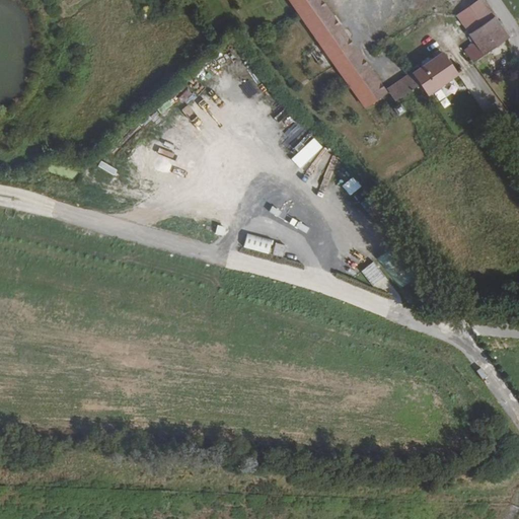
[(289,0),(379,128),(404,109),(399,103),(388,112),(391,116),(384,120),(375,104),(381,101),(383,105),(390,100),(318,0),(289,0)]
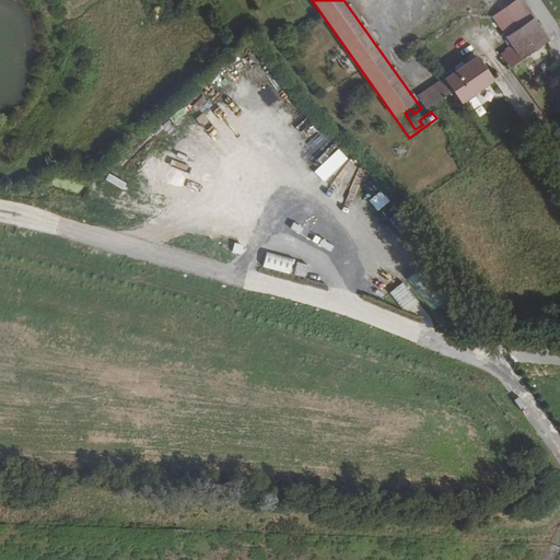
[(520,0),(479,0),(499,27),(496,31),(502,39),(508,38),(513,46),(500,55),(509,68),(548,41),(520,0)]
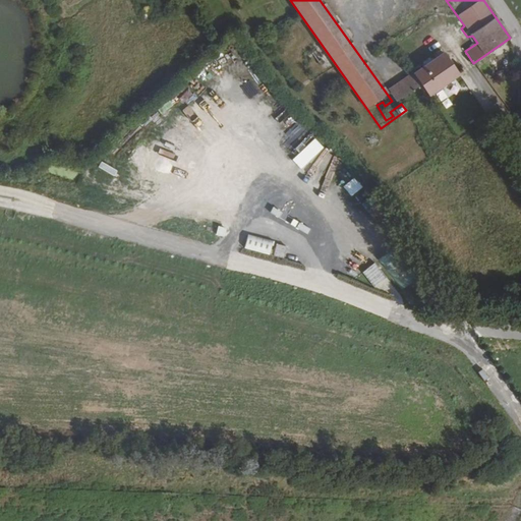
[(424,66),(390,91),(396,100),(421,84),(428,95),(458,73),(443,54),(431,61),(429,58),(422,62),(424,66)]
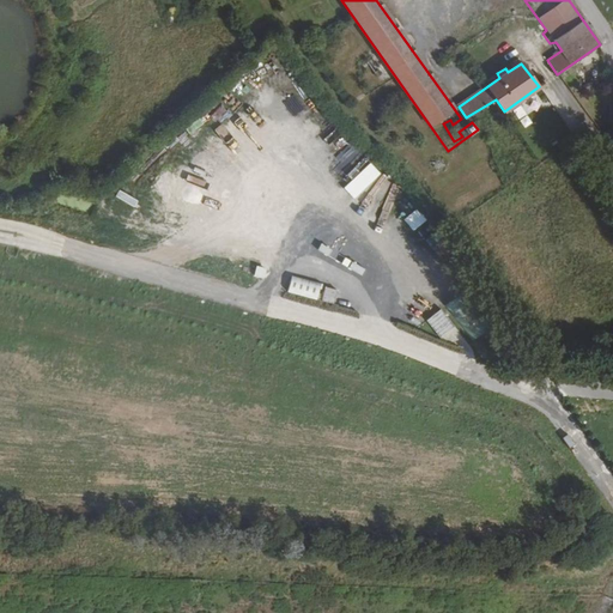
[(265,278),(267,267),(258,265),(255,275),(265,278)]
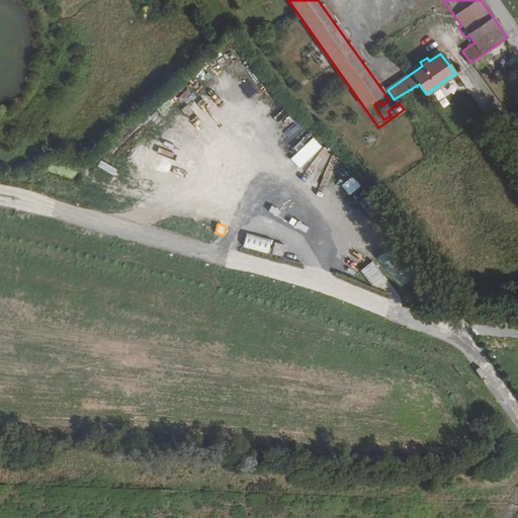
[(244,242),(269,248),(271,239),(246,233),(244,242)]
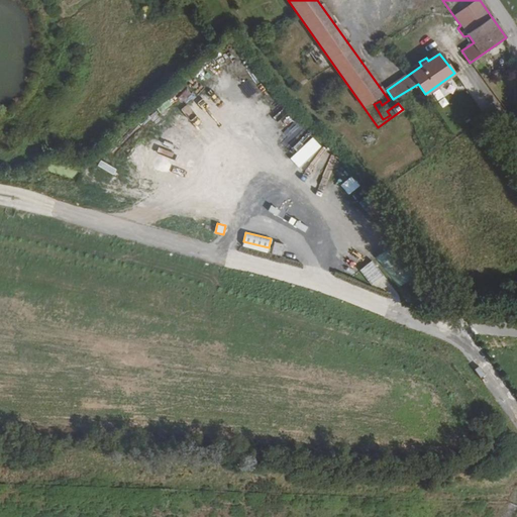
[(372,260),(359,270),(372,284),(384,273),(372,260)]
